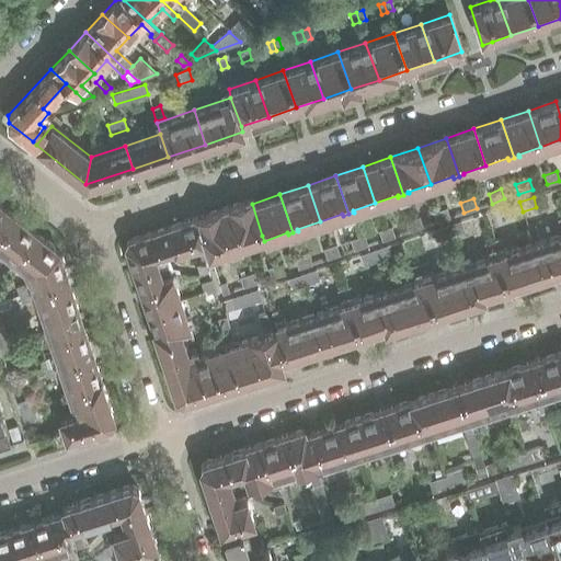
[(262,236),(252,204),(251,199),(222,208),(236,248),(242,245),(241,242),(262,236)]
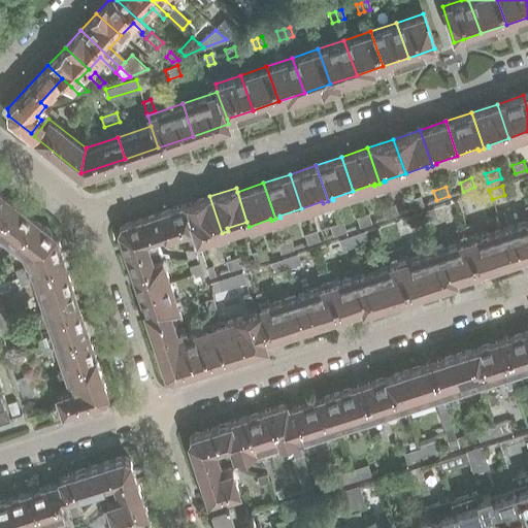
[(492,199),(489,190),(476,194),(480,203),(492,199)]
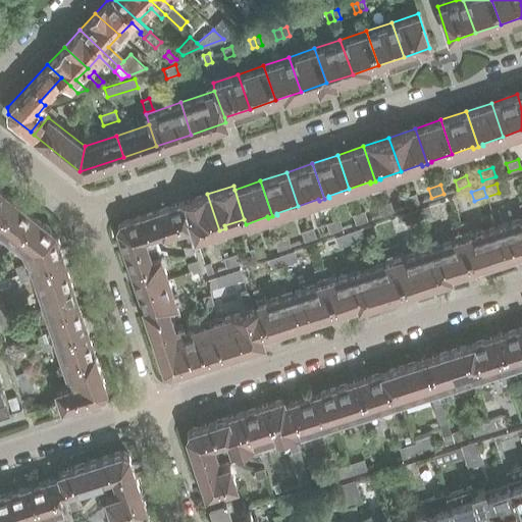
[(0,233),(21,251),(43,224),(3,194),(0,197),(0,233)]
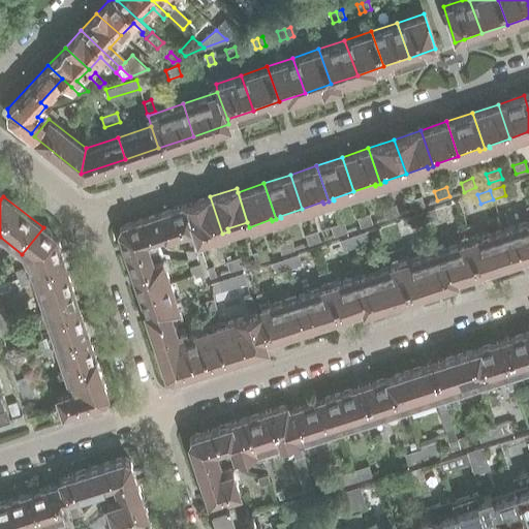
[(222,234),(210,196),(184,205),(190,227),(195,240),(217,232),(218,235),(222,234)]
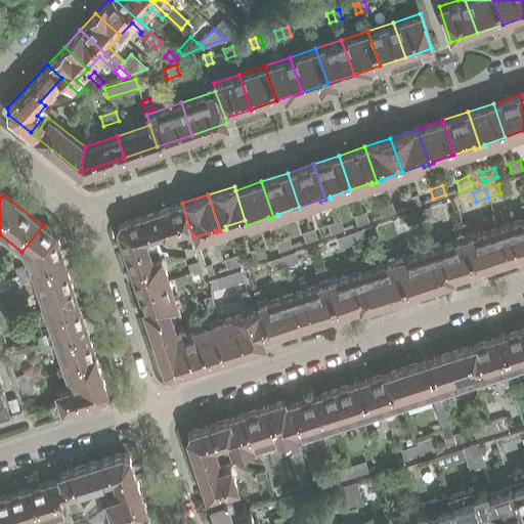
[(420,203),(417,194),(405,198),(407,207),(420,203)]
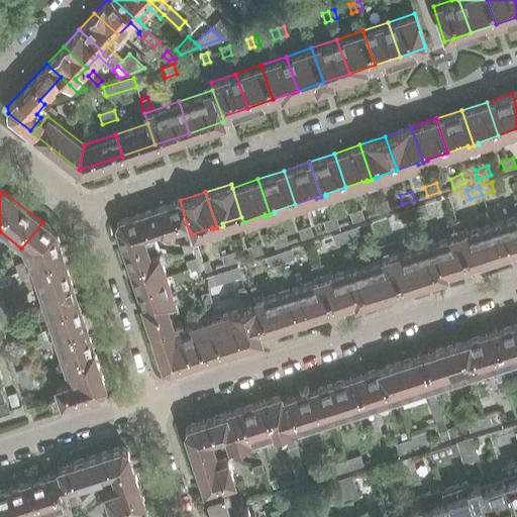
[(516,209),(516,214),(497,221),(507,254),(516,250),(516,198),(514,199),(516,209)]
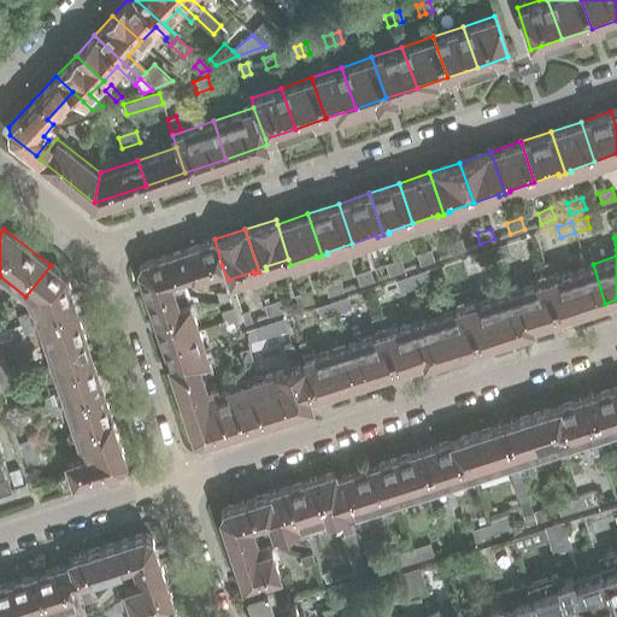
[(215,239),(163,256),(171,282),(222,265),(215,239)]
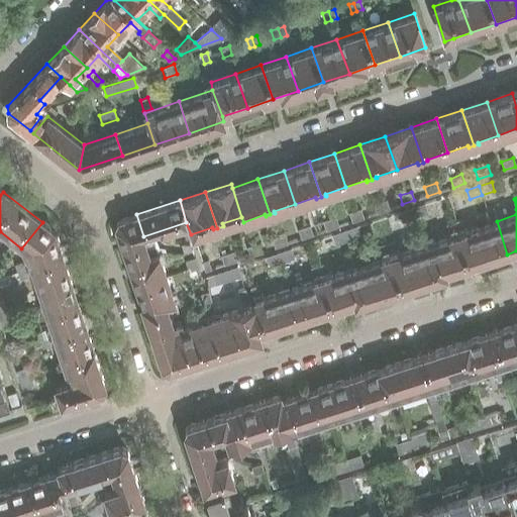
[(389,209),(386,200),(375,204),(378,213),(389,209)]
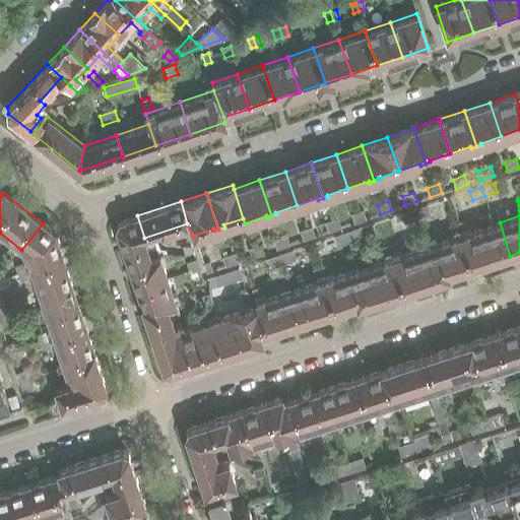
[(430,214),(427,205),(412,209),(416,219),(430,214)]
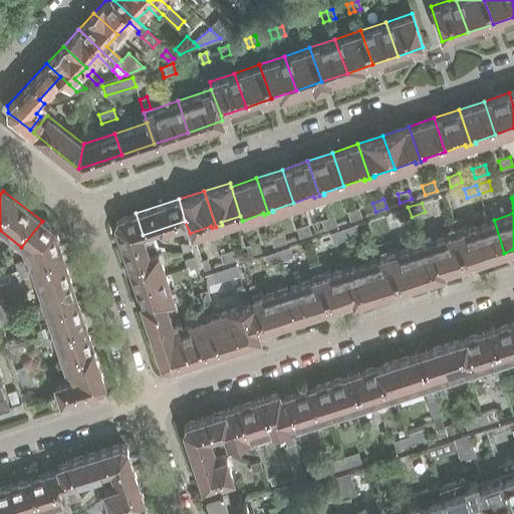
[(412,217),(408,207),(395,212),(398,222),(412,217)]
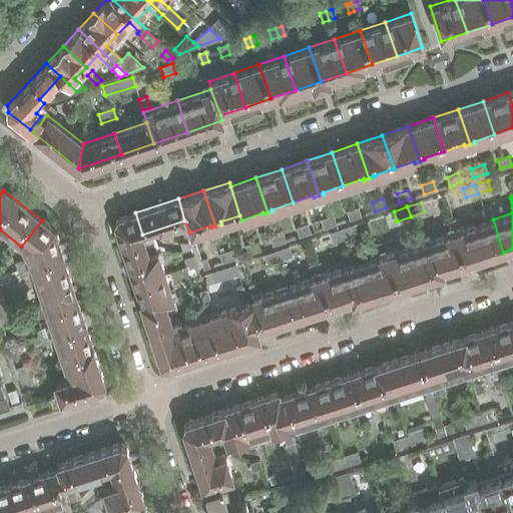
[(361,216),(358,207),(347,211),(349,220),(361,216)]
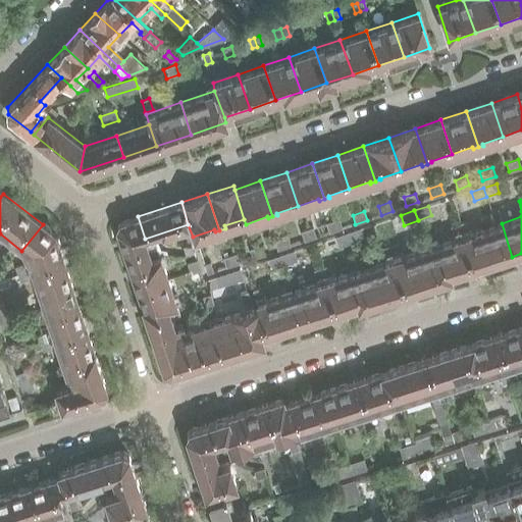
[(147,245),(145,239),(138,216),(119,222),(116,228),(124,253),(147,245)]
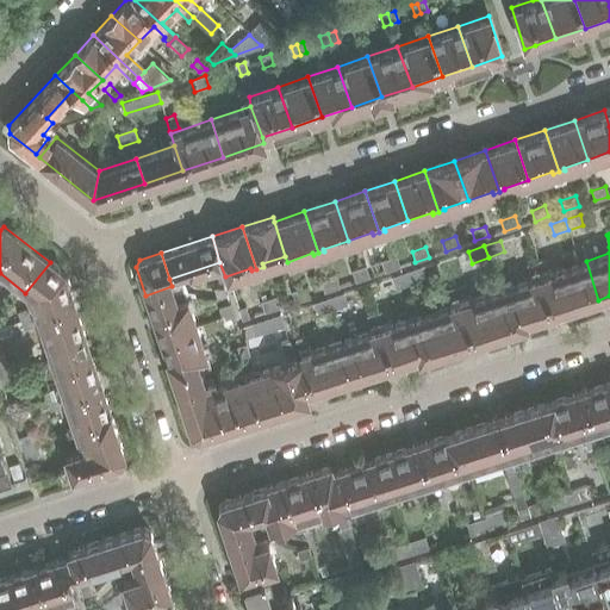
[(546,255),(540,257),(546,274),(558,313),(598,300),(586,261),(551,273),(546,255)]
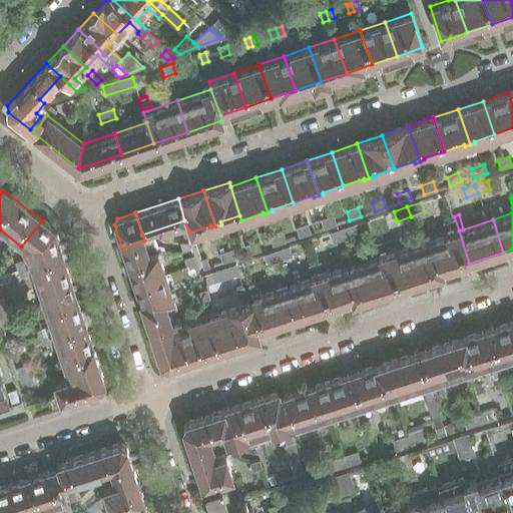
[(336,224),(333,215),(320,219),(323,228),(336,224)]
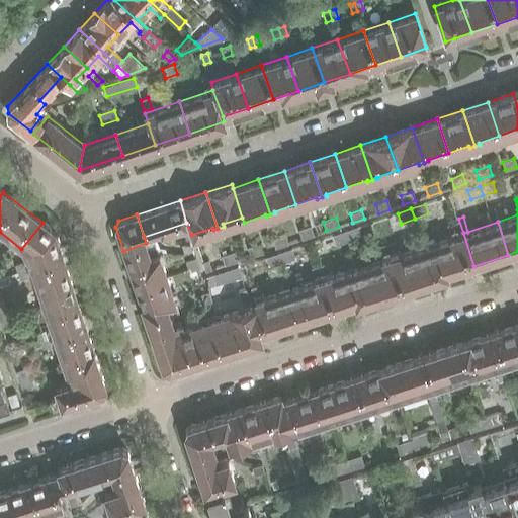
[(451,237),(428,244),(439,277),(473,266),(463,233),(458,219),(447,222),(451,237)]
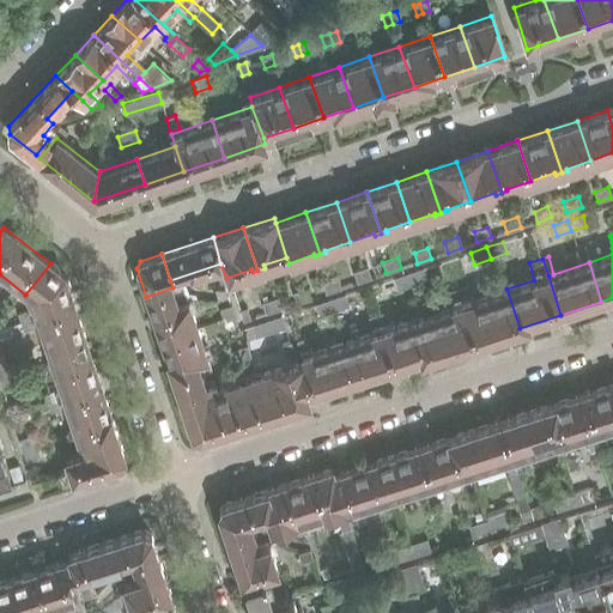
[(42,335),(79,323),(64,274),(50,263),(25,295),(32,308),(17,313),(23,331),(38,326),(42,335)]
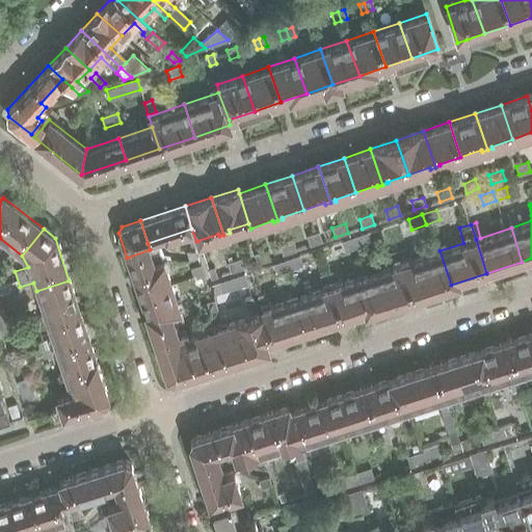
[(322,243),(319,233),(304,237),(308,247),(322,243)]
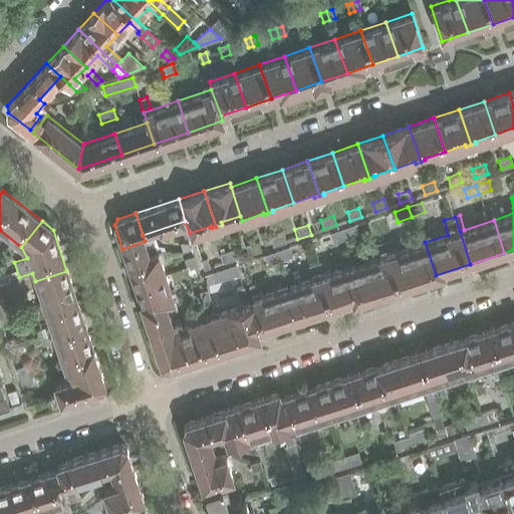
[(358,235),(354,225),(342,229),(345,239),(358,235)]
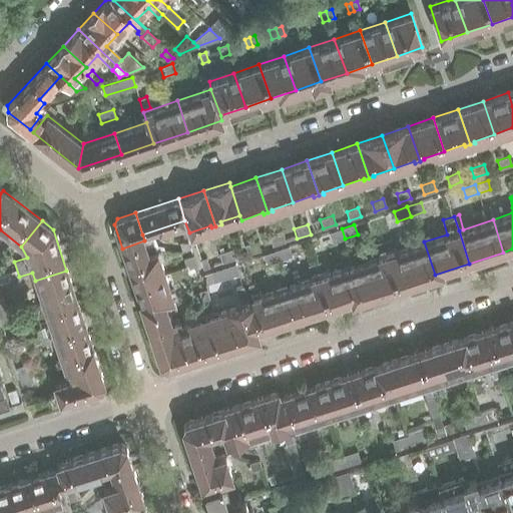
[(187,226),(181,228),(184,236),(190,234),(187,226)]
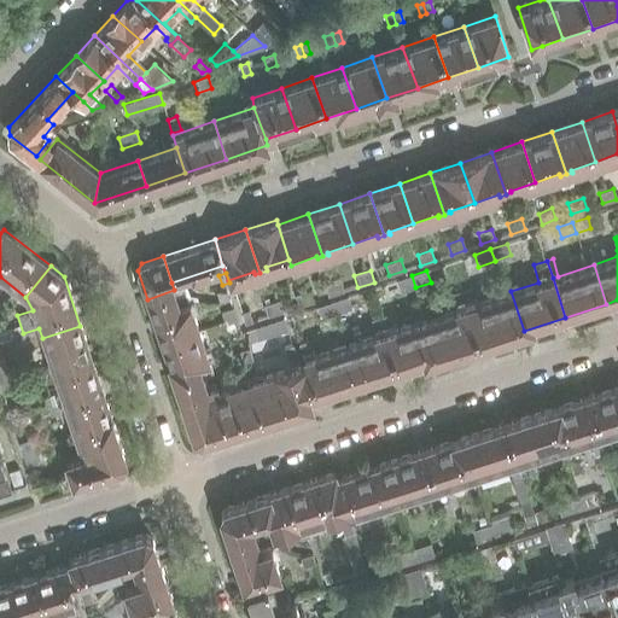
[(400,292),(415,287),(412,275),(396,280),(400,292)]
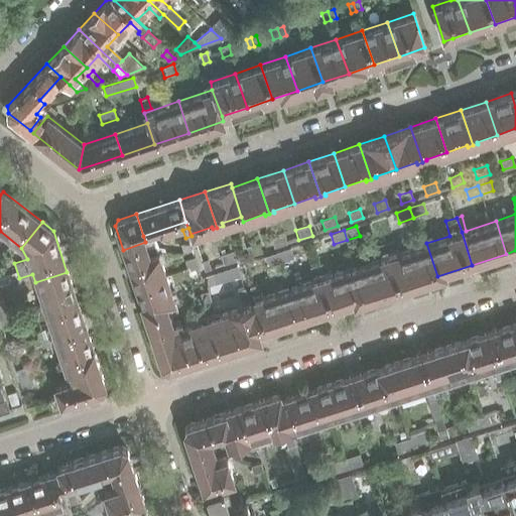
[(271,238),(274,248),(288,243),(285,233),(271,238)]
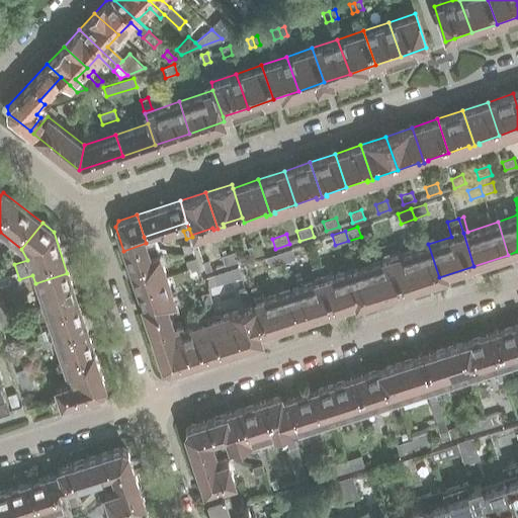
[(383,258),(359,266),(369,299),(405,288),(394,255),(390,240),(378,243),(383,258)]
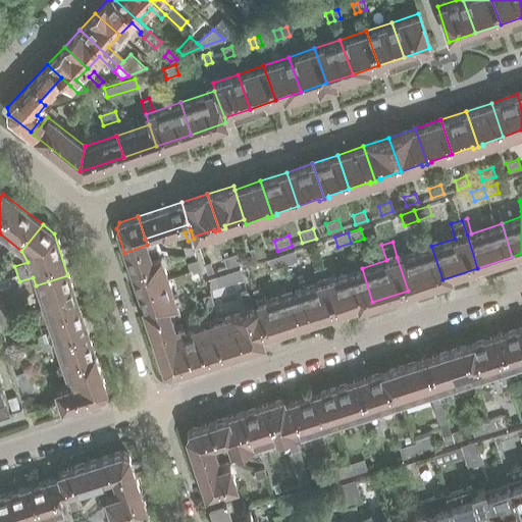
[(150,257),(147,245),(124,253),(137,291),(168,280),(160,255),(150,257)]
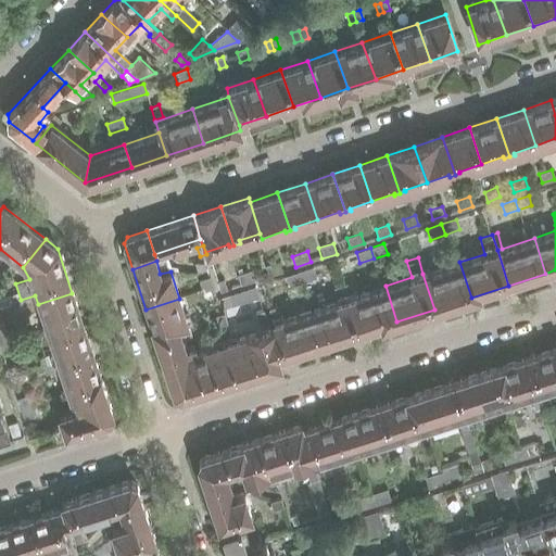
[(282,272),(279,261),(265,265),(268,276),(282,272)]
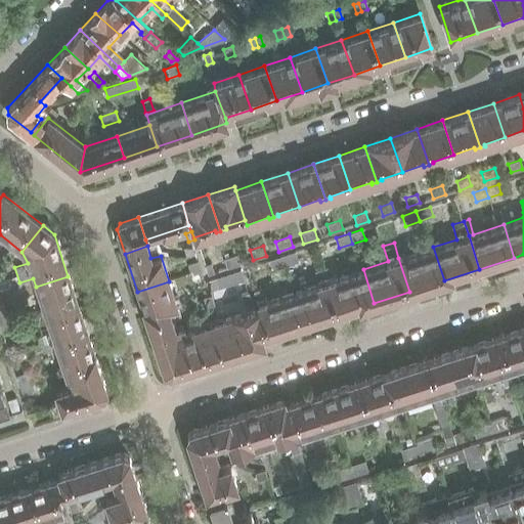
[(398,258),(409,292),(444,280),(433,247),(398,258)]
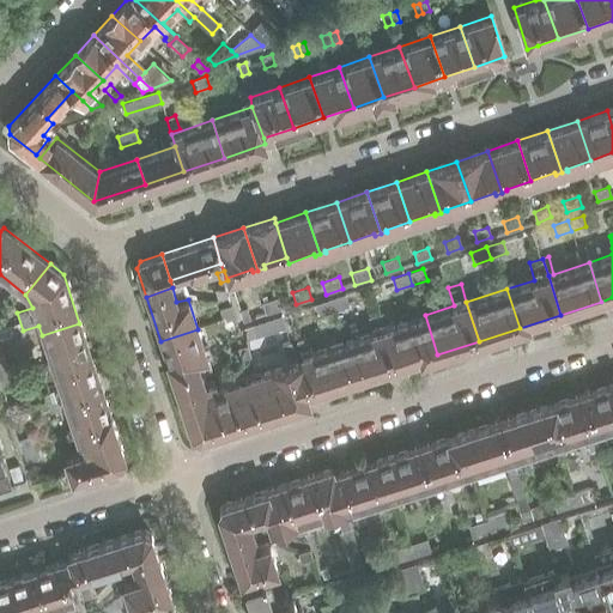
[(331,301),(334,311),(349,307),(345,296),(331,301)]
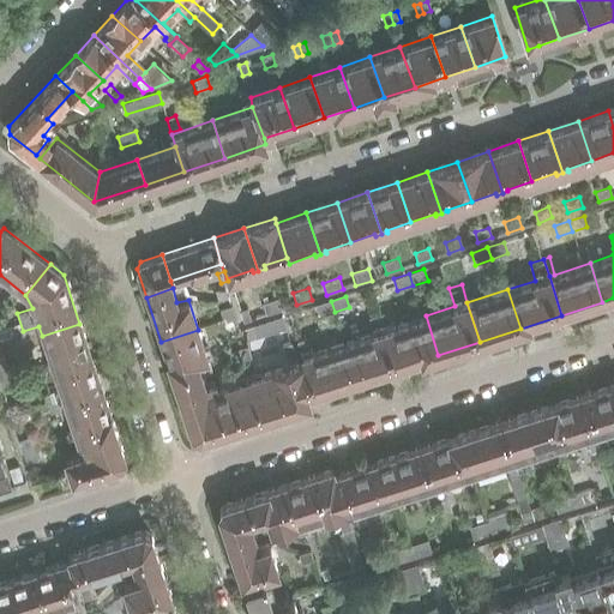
[(281,309),(277,298),(263,302),(266,314),(281,309)]
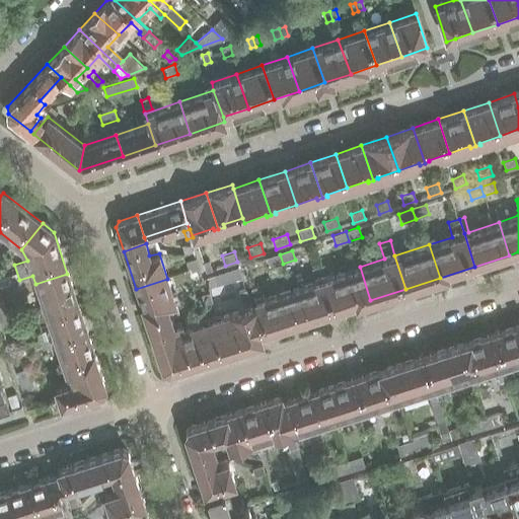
[(283,264),(280,254),(268,257),(271,268),(283,264)]
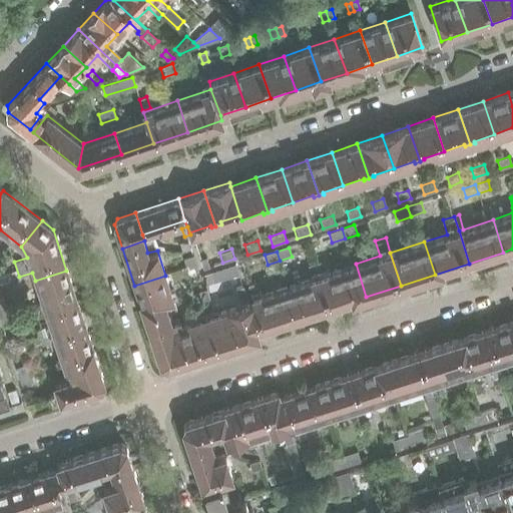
[(198,271),(193,255),(184,259),(189,274),(198,271)]
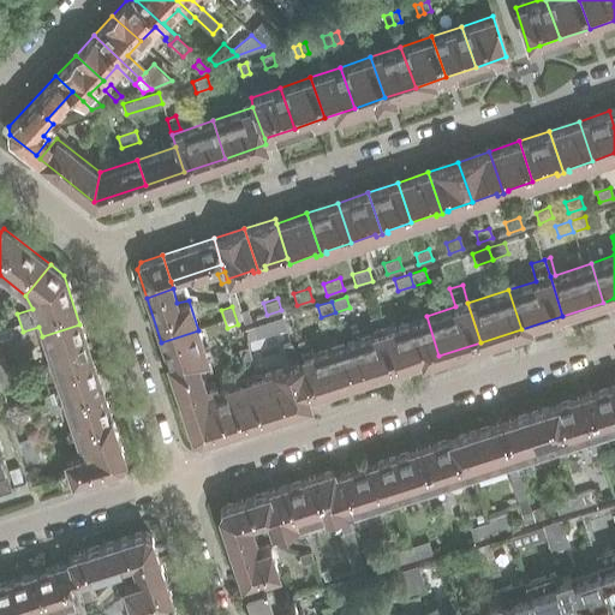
[(248,309),(240,311),(244,323),(251,321),(248,309)]
